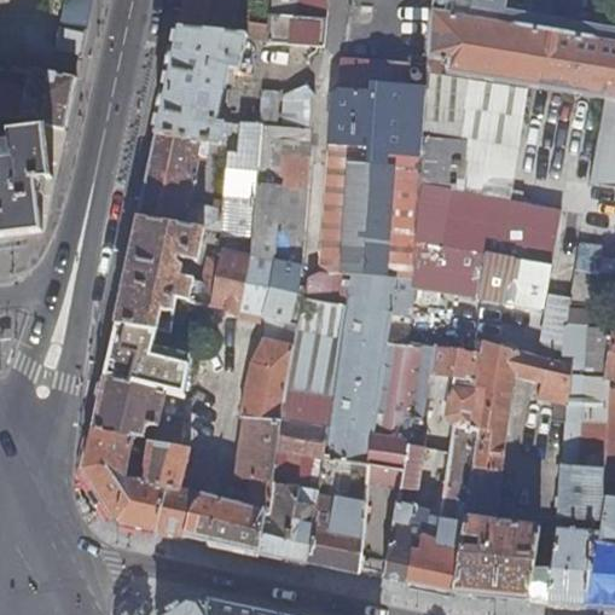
[(80,52),(90,0),(62,0),(53,44),(57,47),(80,52)]
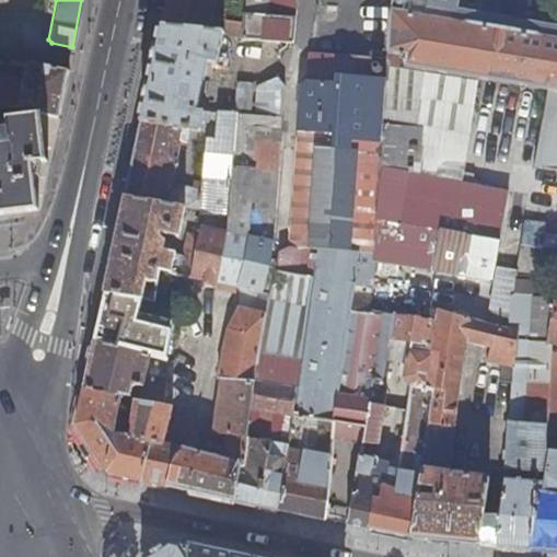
[(166,0),(162,23),(224,30),(227,20),(227,18),(211,15),(215,0),(231,0),(236,1),(236,0),(166,0)]
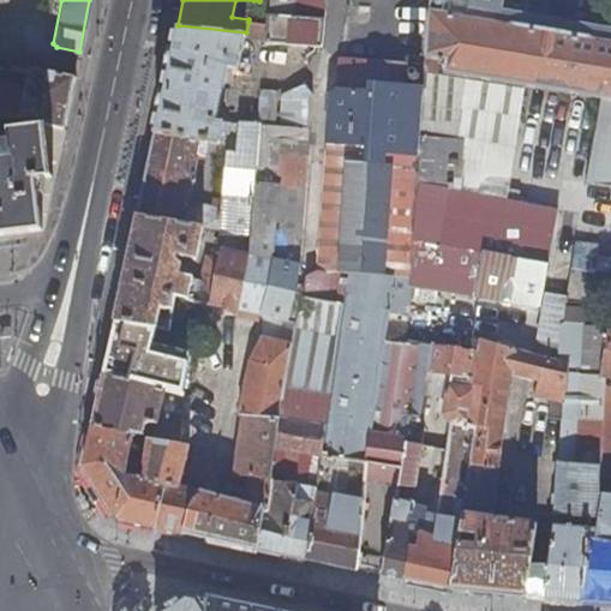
[(322,17),(322,0),(270,0),(269,12),(322,17)]
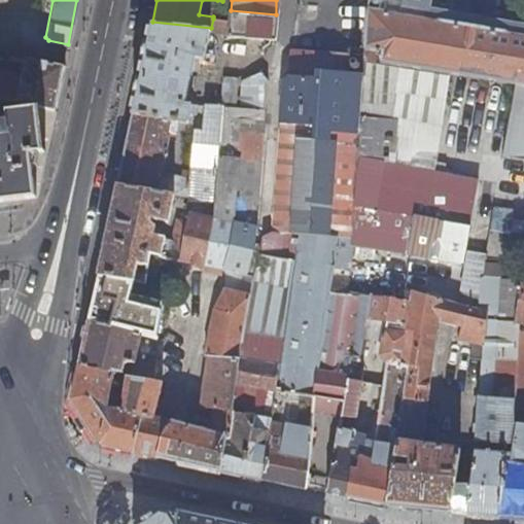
[(398,0),(396,11),(523,31),(523,20),(428,3),(428,0),(398,0)]
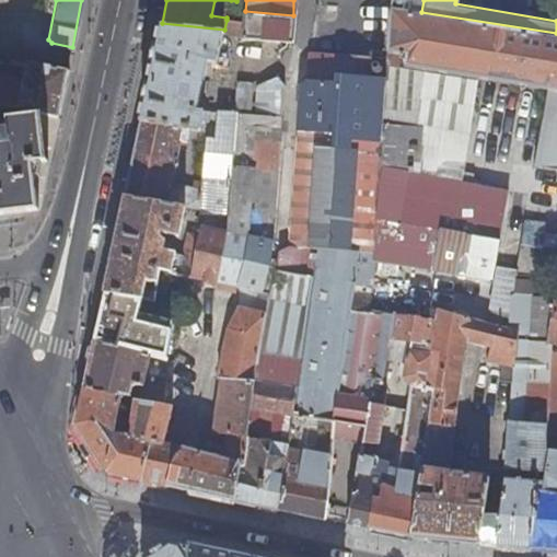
[(556,33),(421,12),(391,7),(387,51),(405,54),(404,64),(425,67),(546,86),(533,163),(556,166),(556,33)]
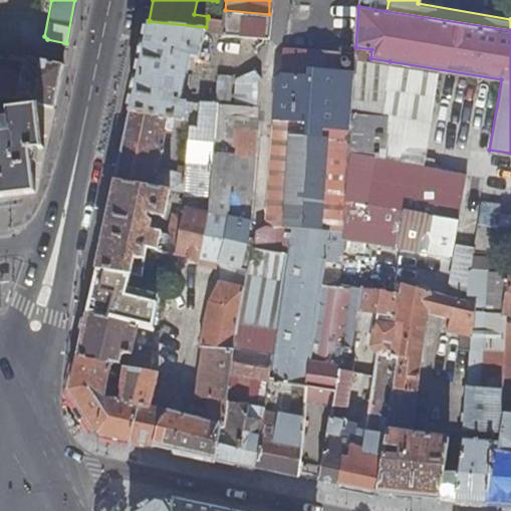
[(223,34),(268,37),(269,14),(225,10),(225,20),(208,18),(206,27),(206,29),(222,31),(223,34)]
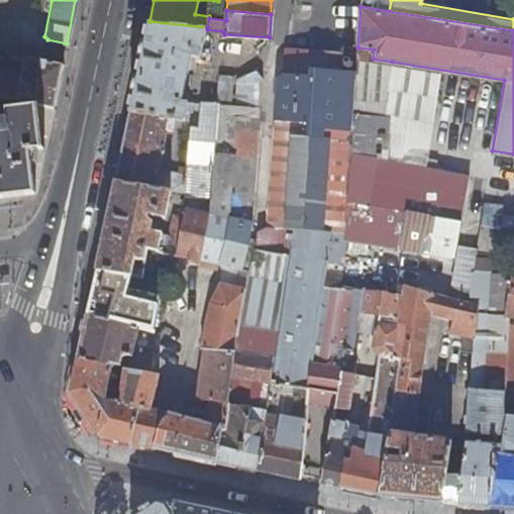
[(206,29),(207,29),(207,27),(149,21),(131,109),(175,116),(190,119),(189,125),(190,125),(192,113),(193,101),(182,100),(192,56),(200,57),(206,29)]
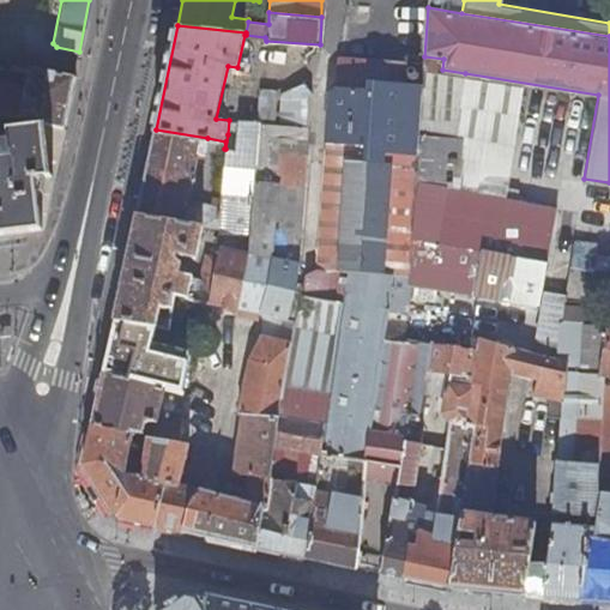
[(375,271),(409,273),(411,237),(416,181),(422,84),(406,83),(406,74),(406,71),(408,61),(338,56),(337,86),(330,91),(316,267),(318,267),(340,269),(362,270),(375,271)]
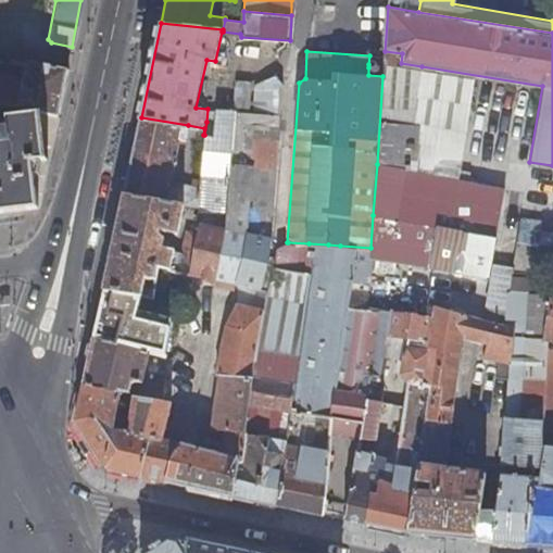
[(0,103),(38,112),(57,115),(67,68),(26,59),(22,78),(0,74),(0,103)]
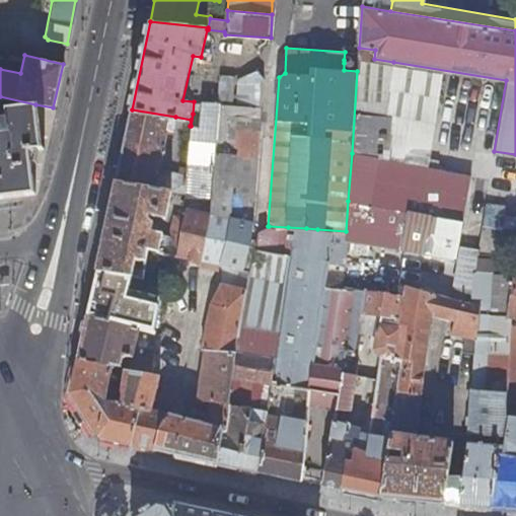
[(386,160),(393,62),(374,59),(358,56),(357,71),(352,153),(348,201),(346,231),(346,237),(454,259),(469,175),(386,160)]
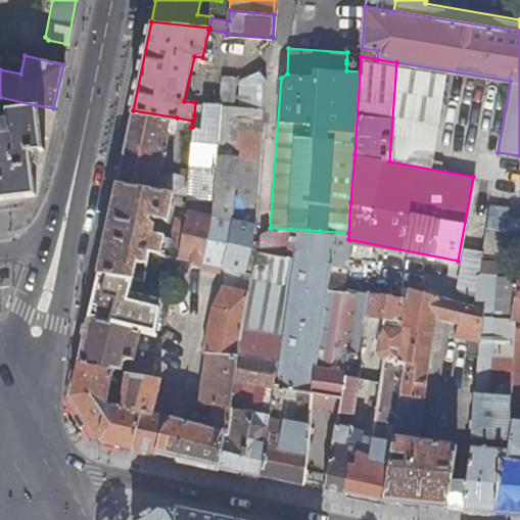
[(346,60),(346,63),(347,65),(350,67),(353,67),(356,65),(357,62),(357,60),(355,58),(352,57),(349,57),(347,59),(346,60)]
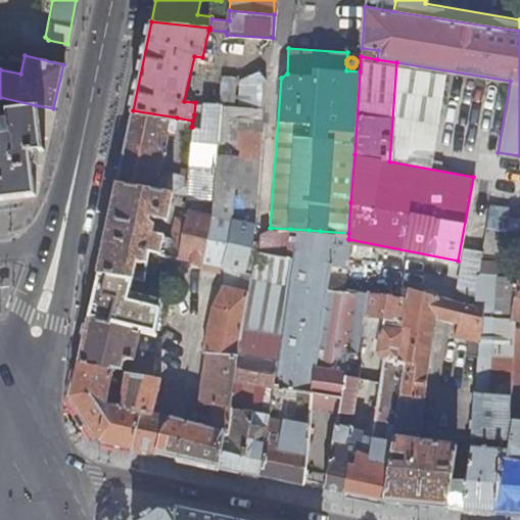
[(238,104),(263,107),(265,79),(262,73),(260,73),(260,68),(257,68),(239,77),(238,104)]
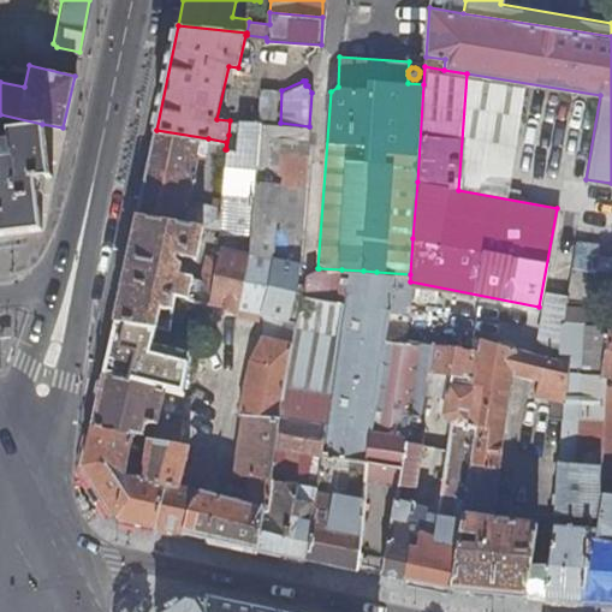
[(259,120),(260,120),(275,122),(278,89),(261,88),(259,120)]
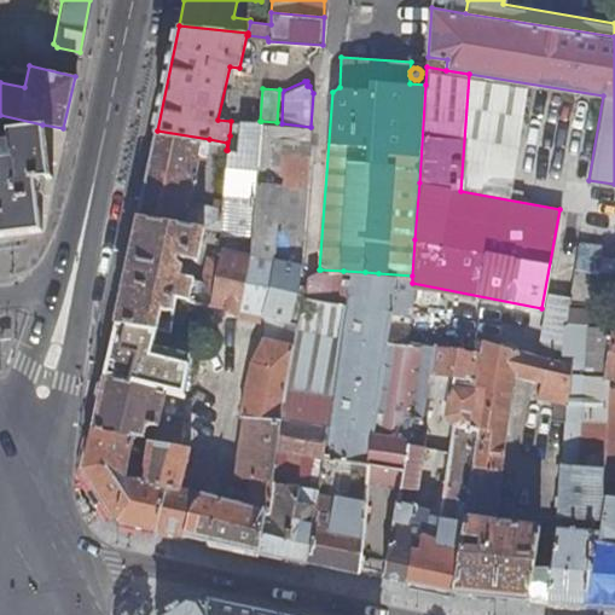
[(251,236),(256,181),(261,123),(241,121),(239,135),(238,151),(227,150),(226,150),(221,208),(219,230),(219,233),(251,236)]
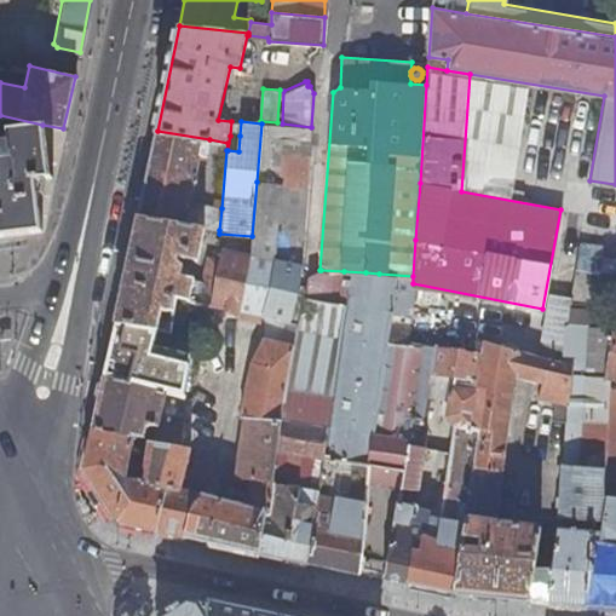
[(0,236),(41,230),(35,179),(53,178),(63,128),(42,125),(6,130),(7,140),(0,142),(0,236)]
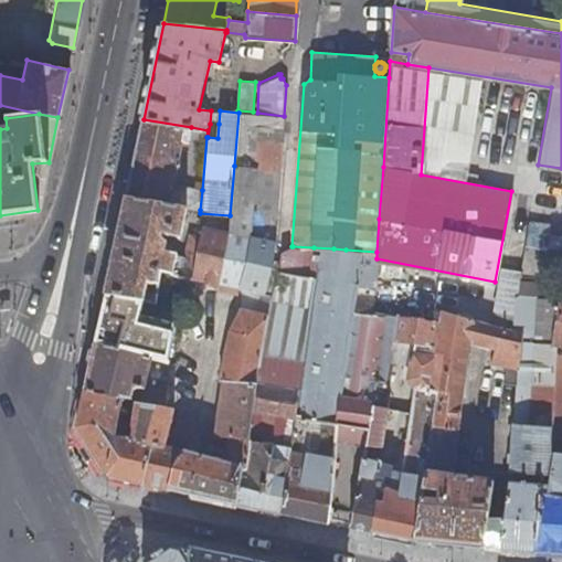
[(184,208),(200,210),(202,190),(172,184),(182,142),(189,144),(191,127),(144,119),(126,197),(184,208)]
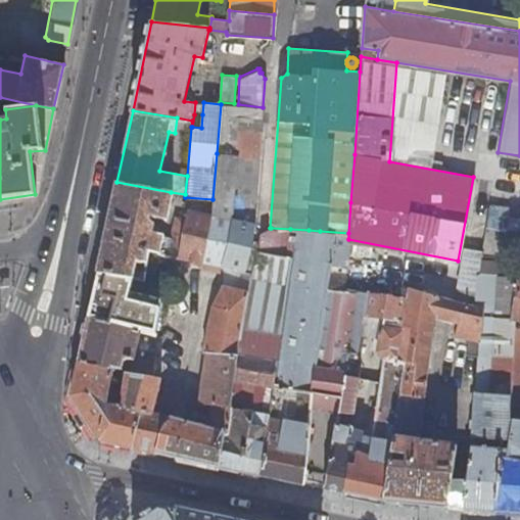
[(202,114),(194,114),(192,127),(201,128),(202,114)]
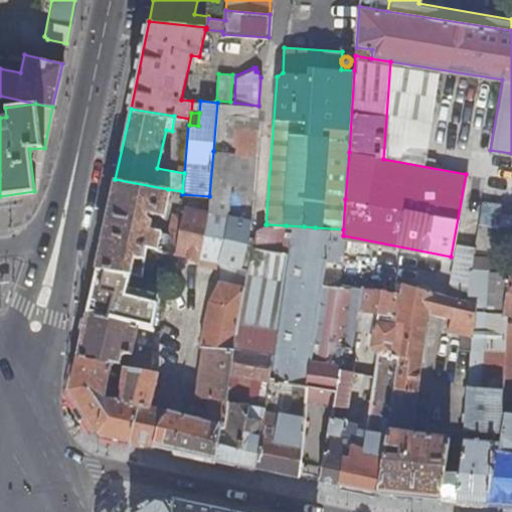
[(227,216),(249,221),(256,155),(213,151),(209,196),(207,211),(197,258),(217,262),(219,252),(227,216)]
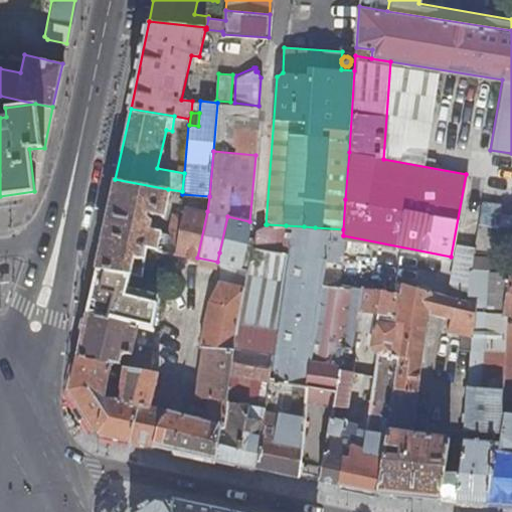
[(115,179),(97,266),(131,272),(132,272),(135,256),(145,258),(147,244),(156,246),(160,229),(154,228),(155,222),(150,221),(151,219),(147,216),(147,212),(163,215),(168,189),(115,179)]
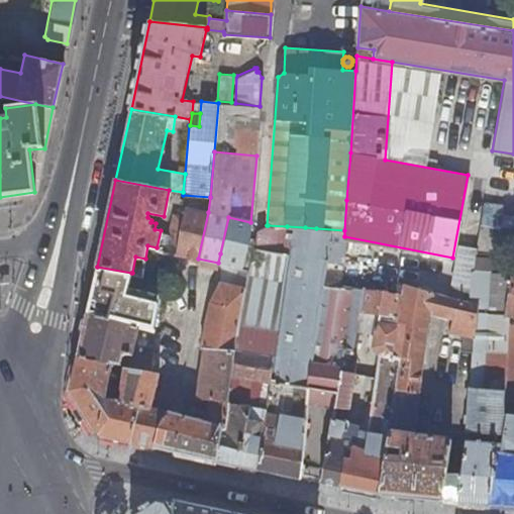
[(497,225),(500,207),(483,204),(480,222),(497,225)]
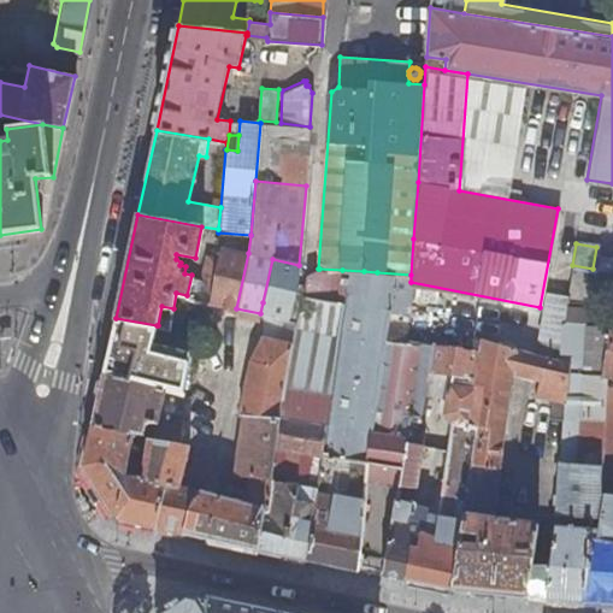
[(224,306),(236,308),(248,253),(219,247),(216,271),(211,301),(224,304),(224,306)]
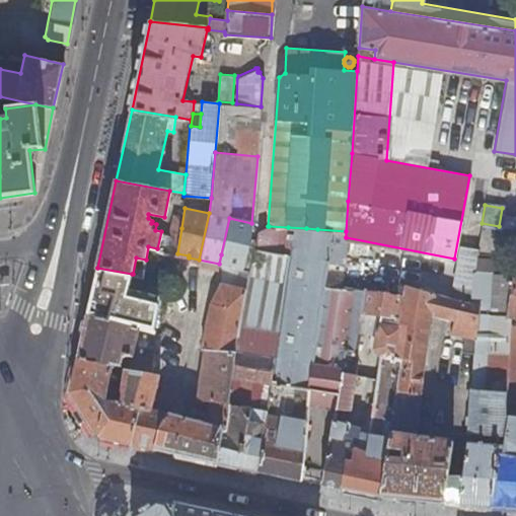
[(462,476),(458,504),(490,506),(500,456),(508,418),(504,417),(505,402),(509,325),(508,317),(508,302),(513,277),(515,256),(515,210),(502,208),(499,226),(482,223),(476,252),(470,288),(467,303),(478,305),(473,359),(469,413),(468,445),(462,476)]
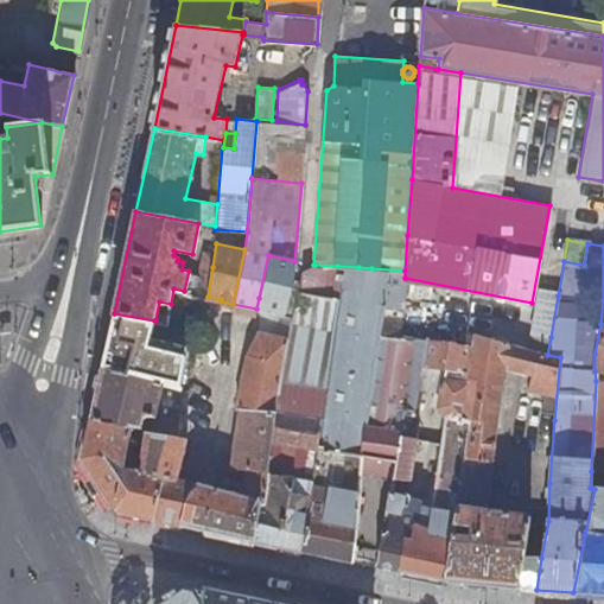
[(284,315),(294,261),(268,255),(259,298),(256,309),(259,310),(284,315)]
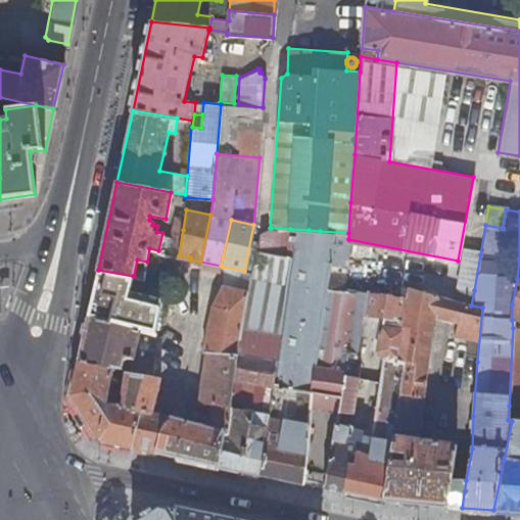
[(168,252),(179,255),(183,230),(174,228),(168,252)]
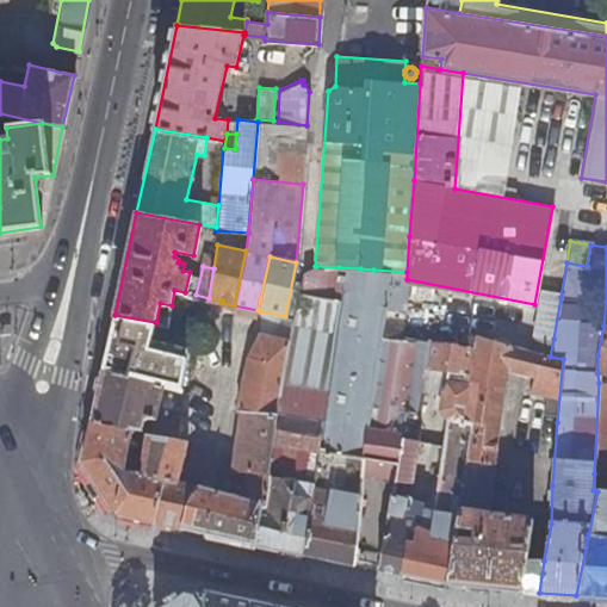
[(335,298),(339,267),(316,266),(303,272),(302,290),(335,298)]
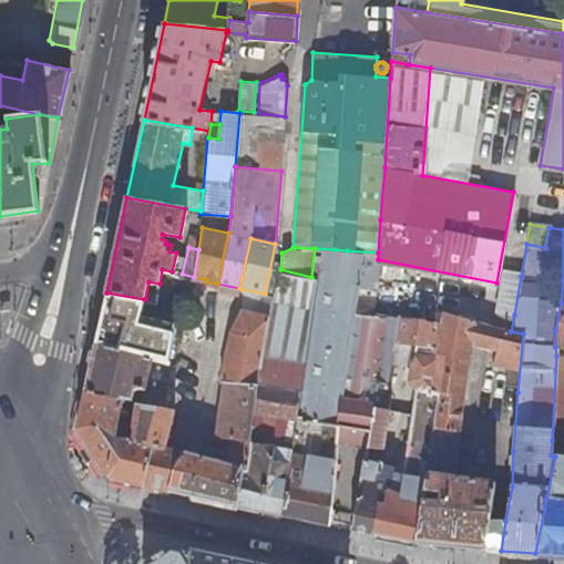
[(280,514),(329,524),(338,436),(367,441),(372,407),(373,398),(377,380),(383,381),(392,339),(398,316),(386,314),(386,317),(354,311),(358,288),(356,287),(358,275),(351,274),(355,262),(346,260),(347,250),(335,249),(334,258),(327,256),(325,268),(319,266),(317,279),(316,278),(311,309),(303,362),(298,392),(285,479),(280,514)]
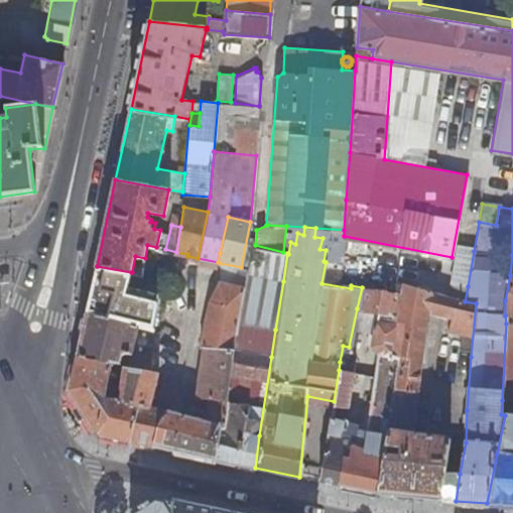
[(326,262),(342,263),(344,236),(344,230),(315,228),(314,237),(323,238),(319,249),(326,250),(324,261),(326,262)]
